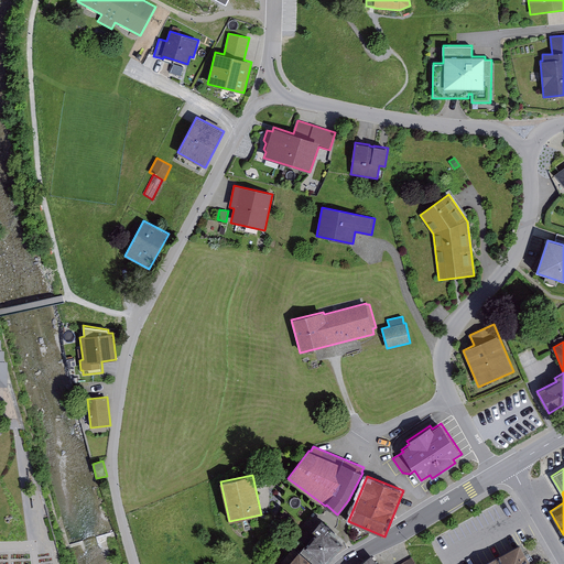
[(303,545),(304,546),(323,563),(325,563),(343,542),(329,531),(333,528),(322,518),(313,529),(315,531),(303,545)]
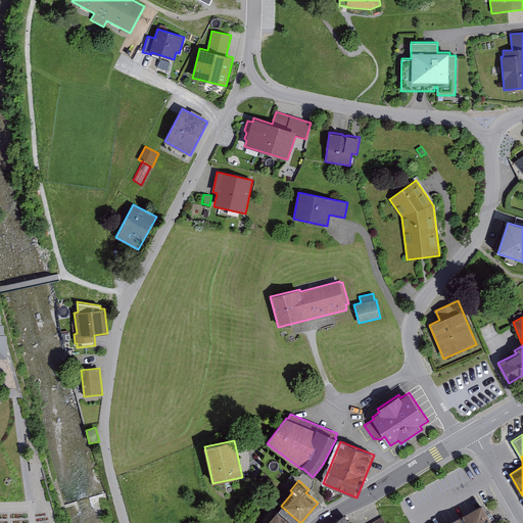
[(482,504),(447,522),(492,522),(491,521),(488,515),(482,504)]
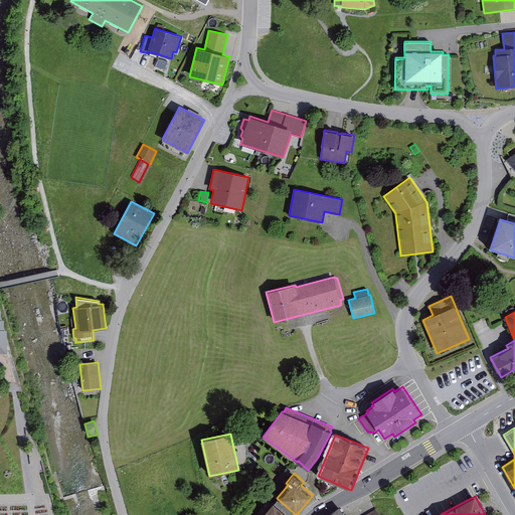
[(294,514),(295,514),(278,499),(274,503),(273,502),(263,514),(261,511),(256,514),(294,514)]
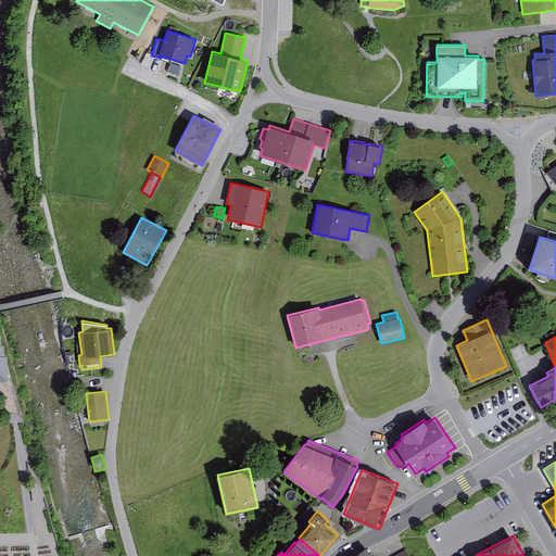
[(366,546),(354,555),(374,555),(370,552),(366,546)]
